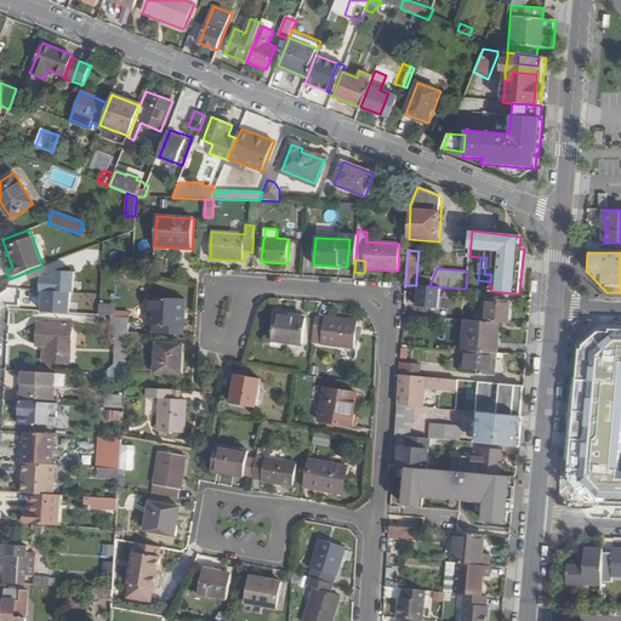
[(433,277),(416,279),(416,285),(429,286),(433,277)]
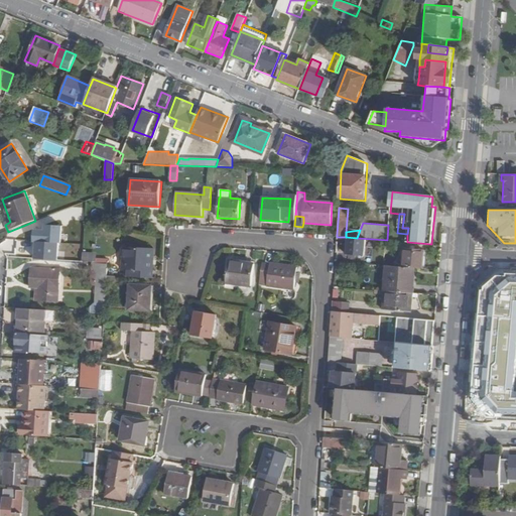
[(122,270),(125,270),(124,277),(153,279),(154,249),(123,248),(122,270)]
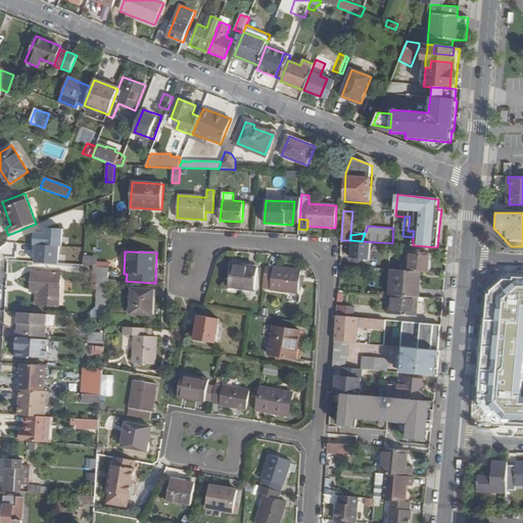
[(429,252),(411,251),(409,271),(421,272),(427,272),(429,252)]
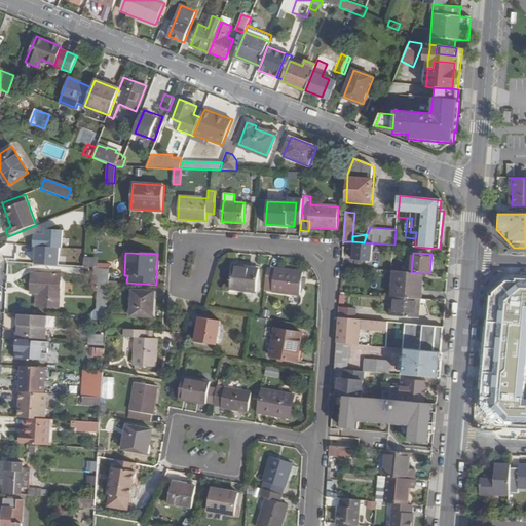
[(48,263),(98,267),(98,268),(109,269),(110,265),(98,264),(98,259),(48,256),(48,263)]
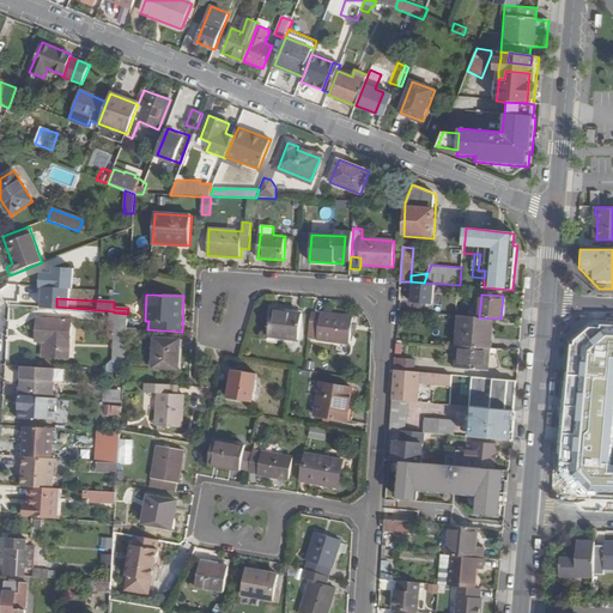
[(303,314),(272,309),(268,337),(299,341),(303,314)]
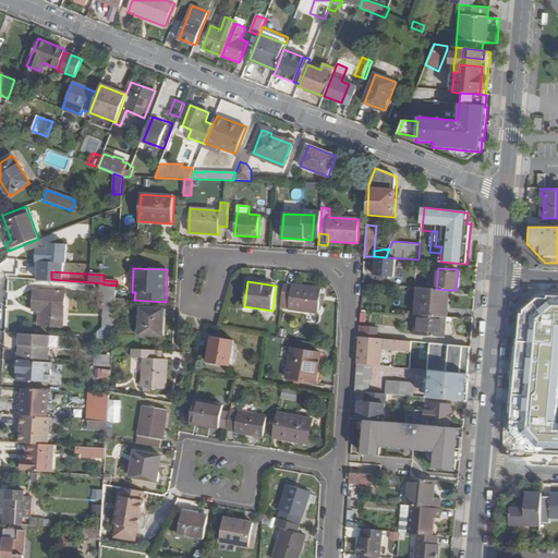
[(104,296),(102,328),(113,329),(114,299),(116,286),(104,284),(99,284),(98,295),(104,296)]
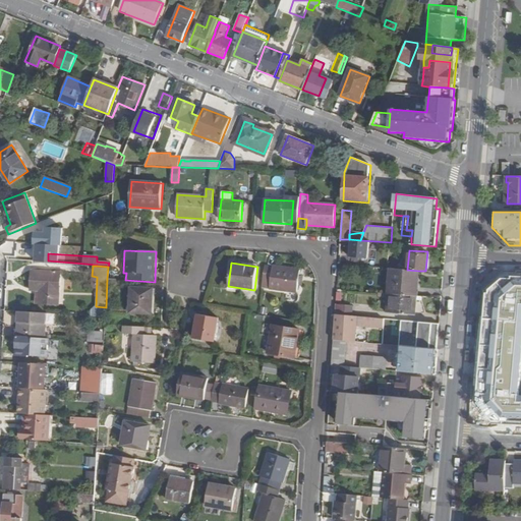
[(300,270),(266,266),(262,288),(297,293),(300,270)]
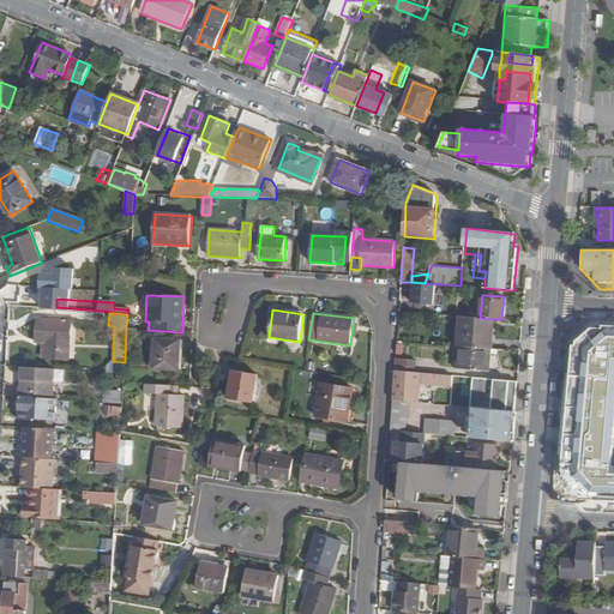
[(474,317),(459,315),(458,345),(482,348),(489,349),(492,326),(494,326),(494,319),(480,318),(474,317)]
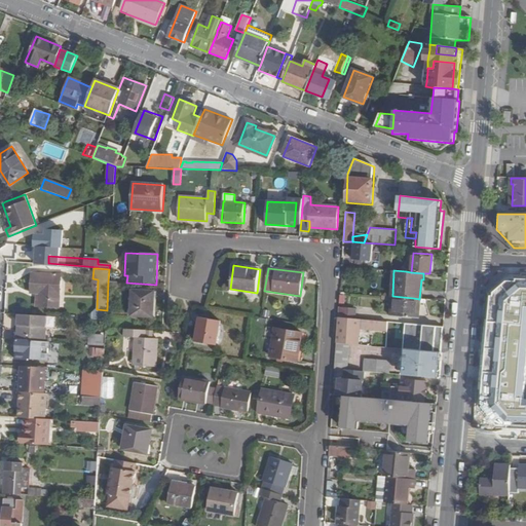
[(61,275),(33,274),(31,294),(42,294),(41,306),(59,308),(61,275)]
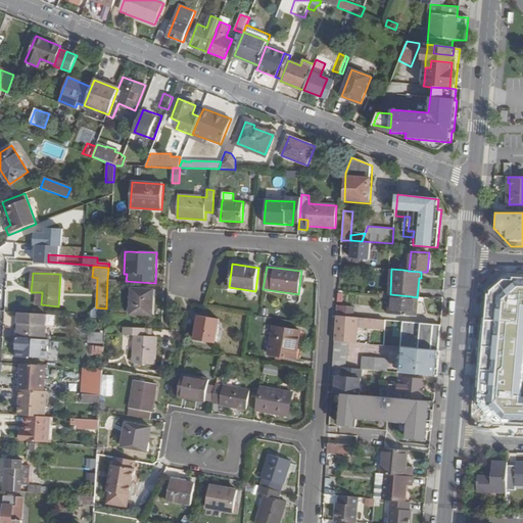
[(522,275),(510,276),(510,278),(500,277),(486,289),(486,292),(483,292),(474,405),(490,424),(522,424),(522,395),(518,395),(522,332),(522,275)]
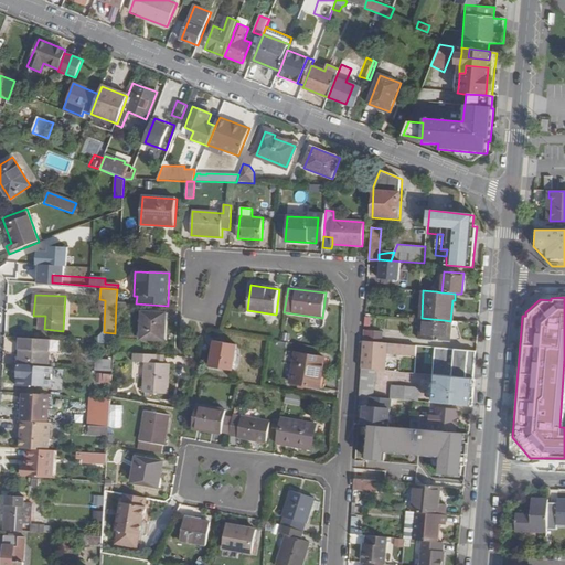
[(167,313),(142,312),(140,340),(164,341),(167,313)]
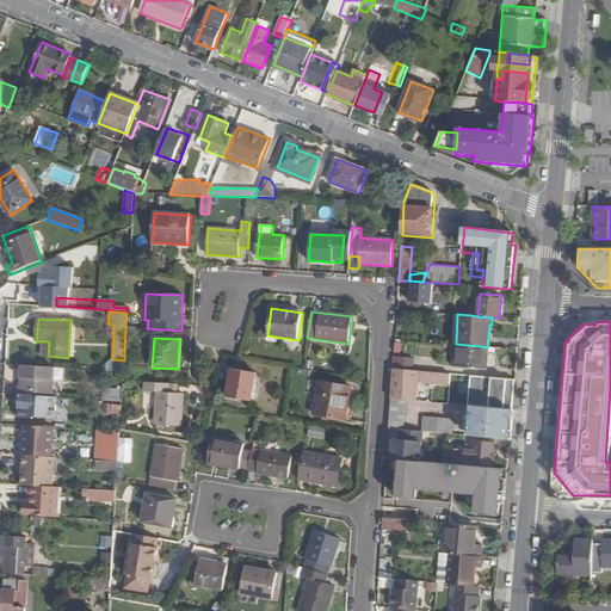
[(454,366),(487,370),(488,347),(487,347),(480,346),(456,344),(454,366)]
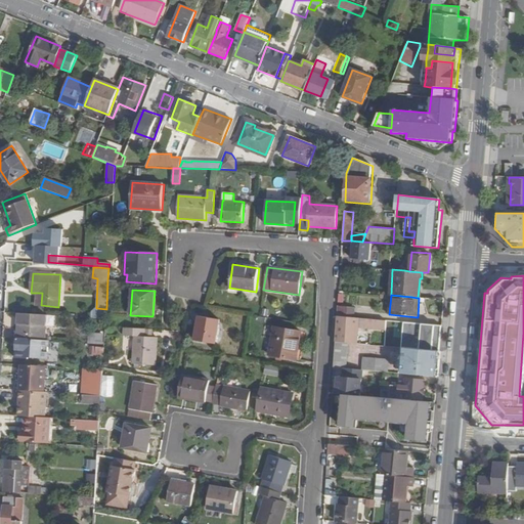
[(355,308),(338,307),(338,316),(355,318),(355,308)]
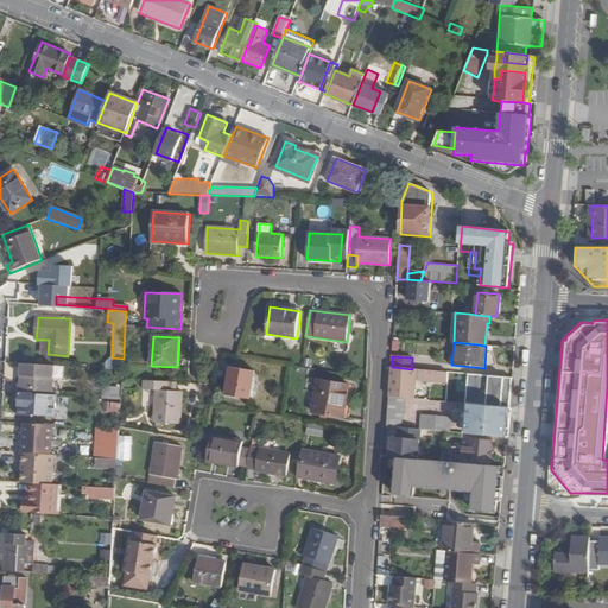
[(54,367),(20,365),(19,392),(37,393),(52,396),(54,367)]
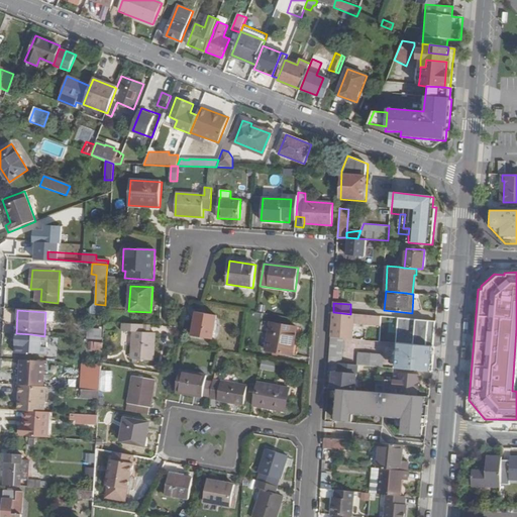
[(350,314),(333,312),(331,336),(342,337),(352,338),(353,324),(381,326),(381,329),(396,330),(398,318),(350,314)]
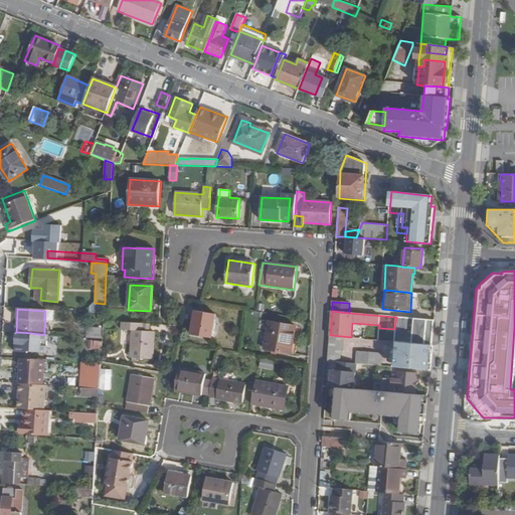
[(216,315),(195,312),(191,334),(212,338),(216,315)]
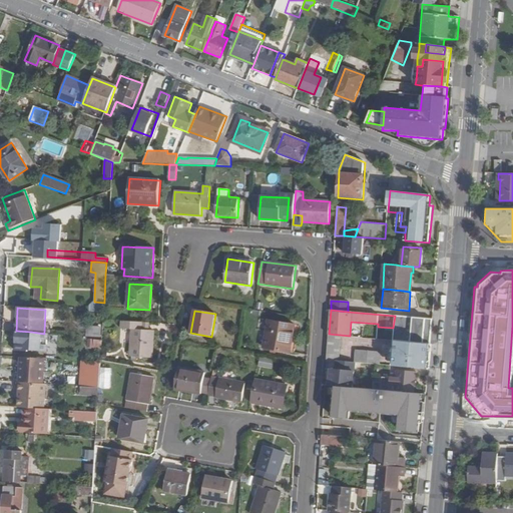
[(295,326),(269,321),(264,349),(290,353),(295,326)]
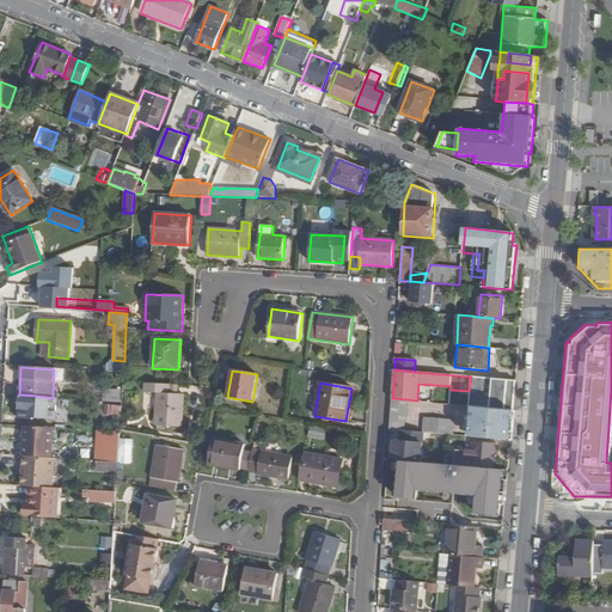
[(183,395),(178,395),(178,385),(144,384),(144,392),(157,393),(155,426),(182,427),(183,395)]
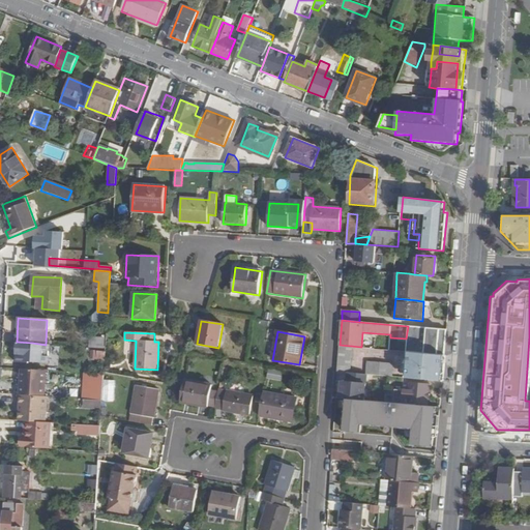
[(100,339),(92,339),(91,346),(100,347),(100,339)]
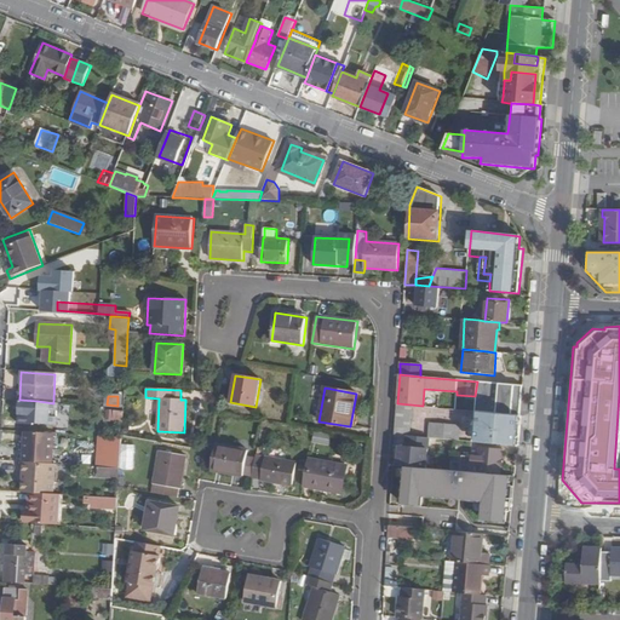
[(53,403),(38,401),(19,400),(19,417),(18,417),(18,425),(34,426),(34,423),(58,424),(59,403),(53,403)]
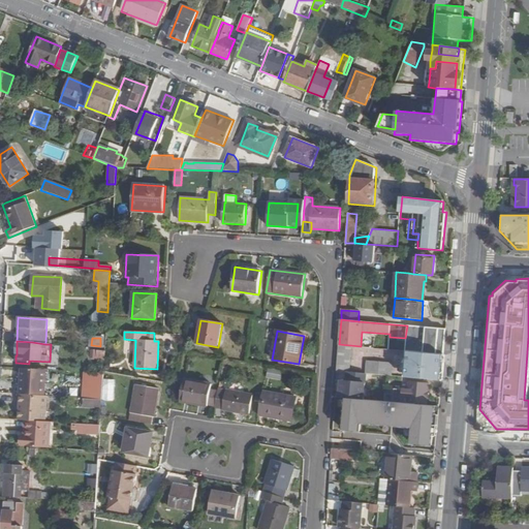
[(350,345),(339,344),(337,371),(348,372),(350,345)]
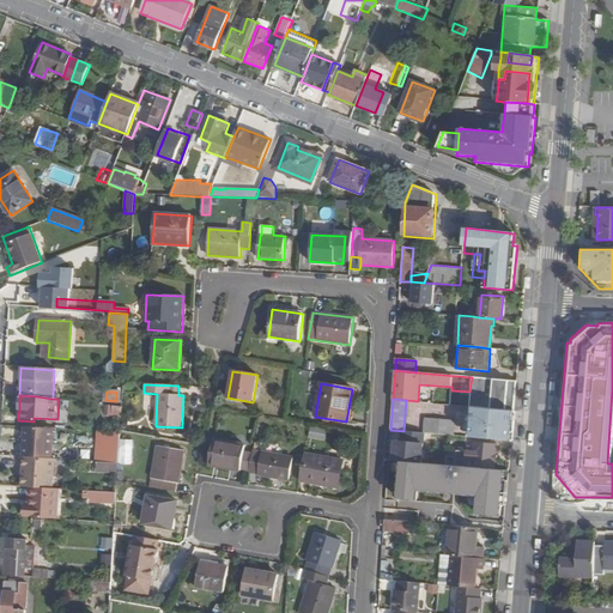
[(122,407),(105,406),(105,416),(121,416),(122,407)]
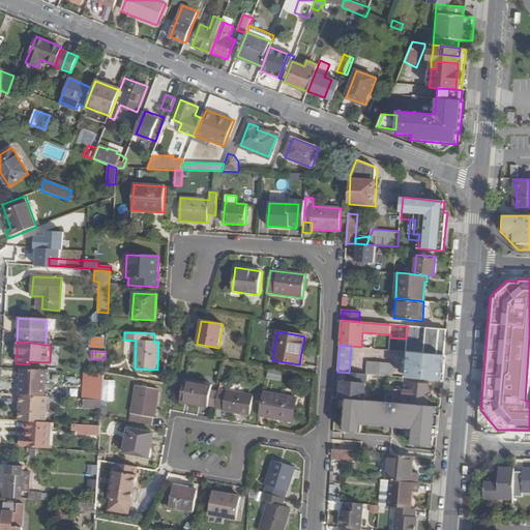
[(411,352),(411,357),(410,371),(409,379),(441,381),(442,372),(443,362),(443,355),(411,352)]
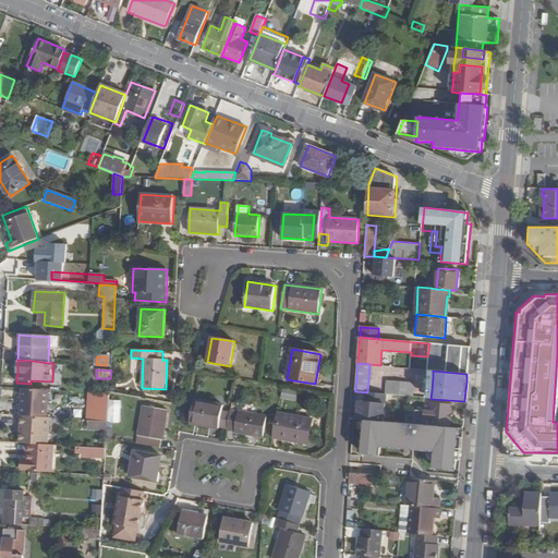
[(414,383),(387,380),(386,395),(412,397),(414,383)]
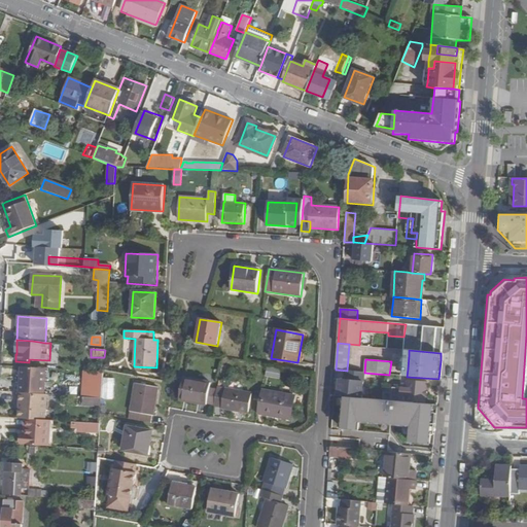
[(22,367),(20,392),(23,393),(31,393),(38,394),(44,394),(46,369),(30,369),(22,367)]
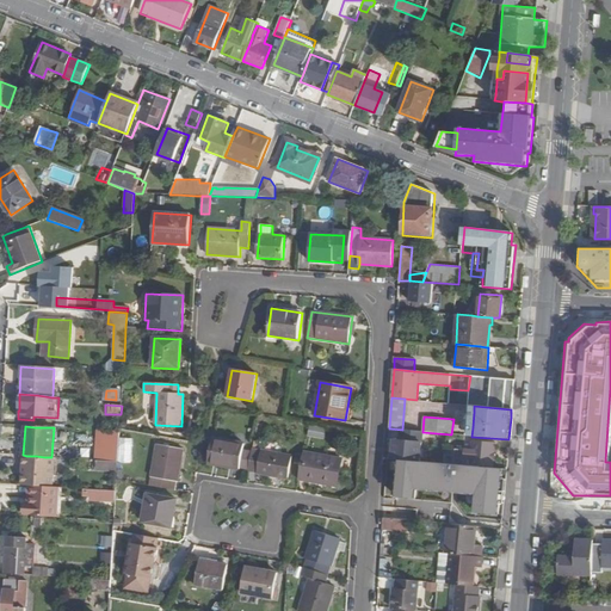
[(310,427),(308,437),(325,440),(327,430),(310,427)]
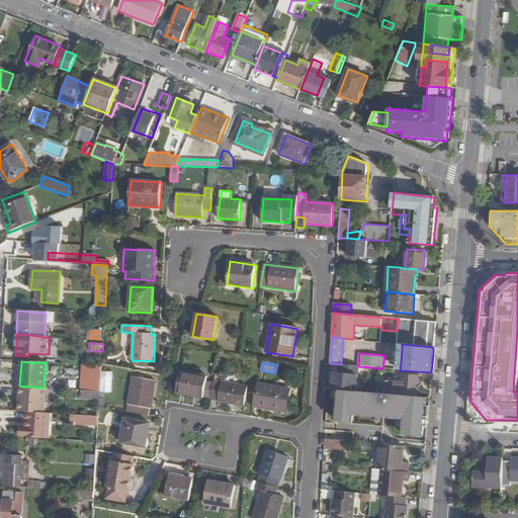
[(101,366),(84,365),(84,379),(91,380),(93,373),(101,373),(101,366)]
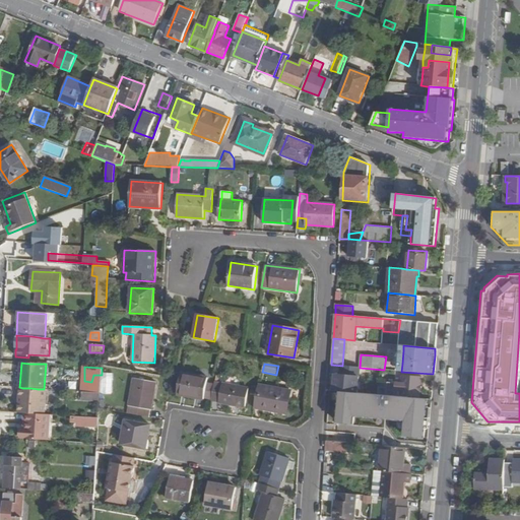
[(195,398),(203,399),(206,383),(207,377),(182,373),(179,392),(196,395),(195,398)]
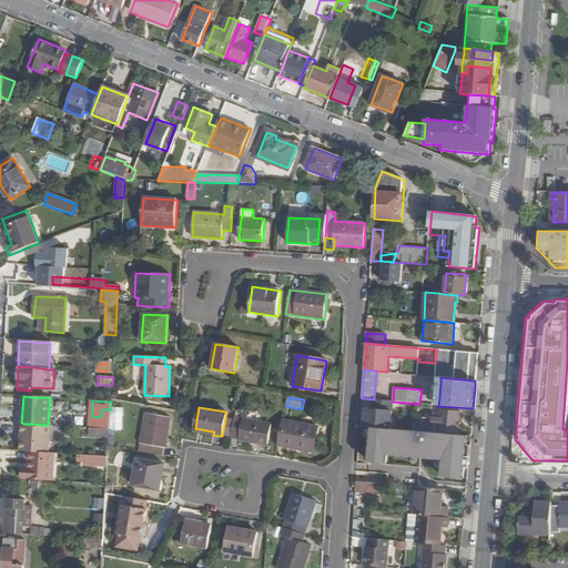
[(90,416),(89,428),(91,428),(110,429),(111,409),(102,409),(100,417),(92,416),(90,416)]
